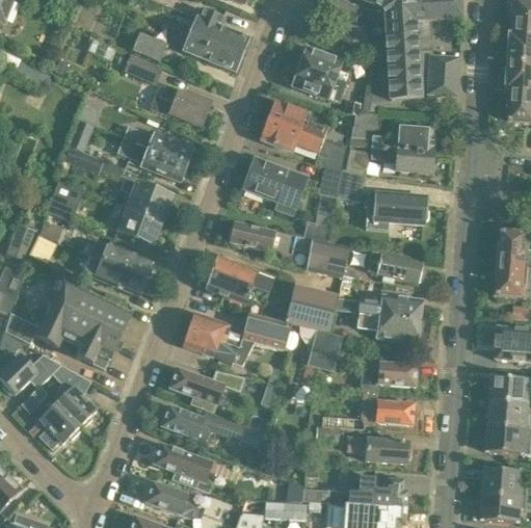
[(0,0),(0,23),(1,21),(3,21),(11,0),(0,0)]
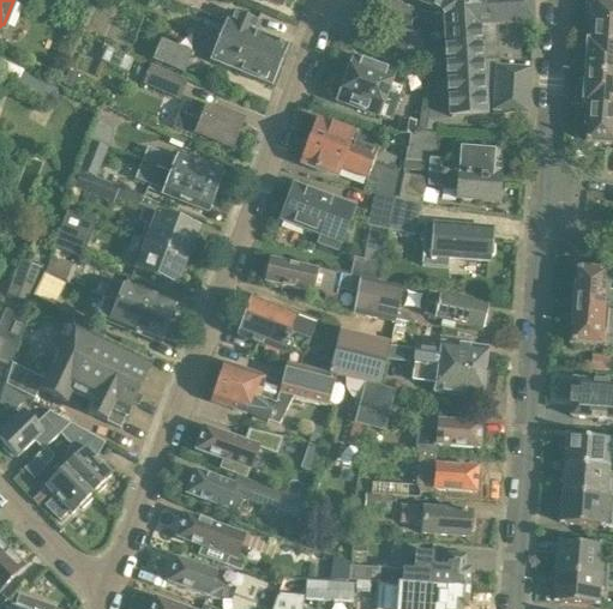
[(173,0),(169,7),(221,28),(220,31),(245,41),(242,47),(278,61),(287,42),(256,29),(259,19),(233,7),(228,18),(191,2),(190,4),(180,0),(173,0)]
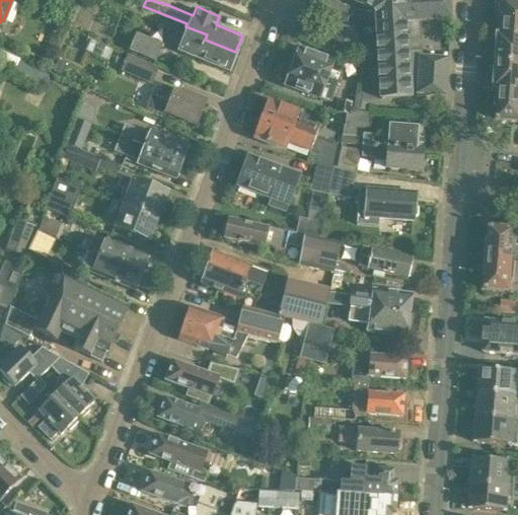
[(410,94),(409,81),(418,81),(417,91),(445,93),(448,56),(422,54),(419,20),(450,16),(448,0),(360,0),(373,5),(376,10),(381,95),(410,94)]
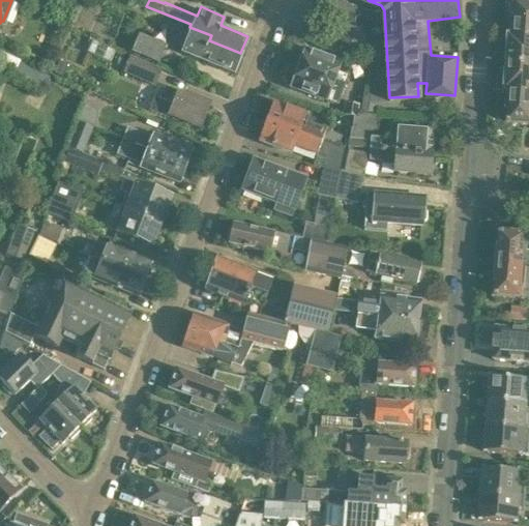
[(513,31),(513,32),(528,34),(528,2),(516,1),(515,19),(509,24),(513,31)]
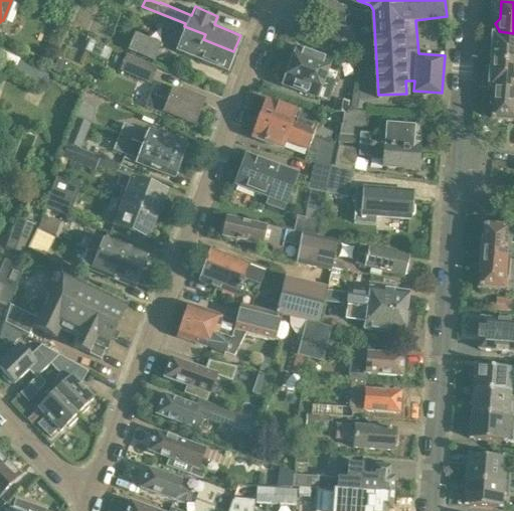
[(205,34),(184,26),(175,47),(226,68),(233,51),(203,39),(205,34)]
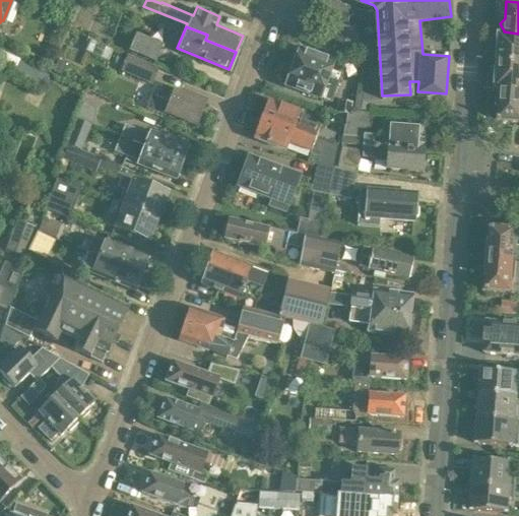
[(129,47),(154,57),(160,41),(136,30),(129,47)]
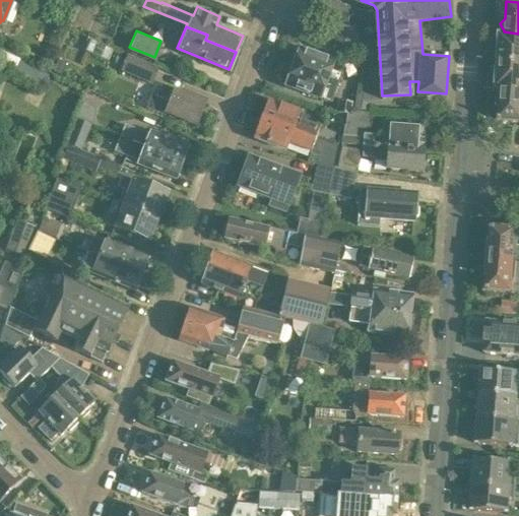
[(500,31),(498,60),(518,61),(518,34),(504,31),(500,31)]
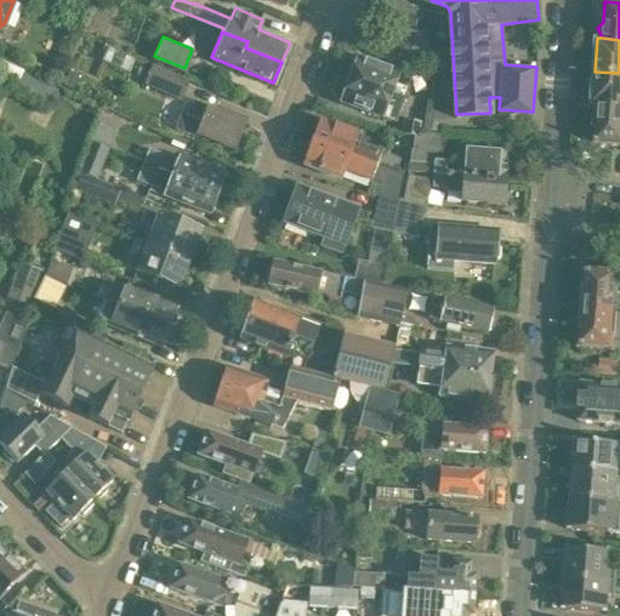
[(136,57),(108,45),(101,57),(129,70),(136,57)]
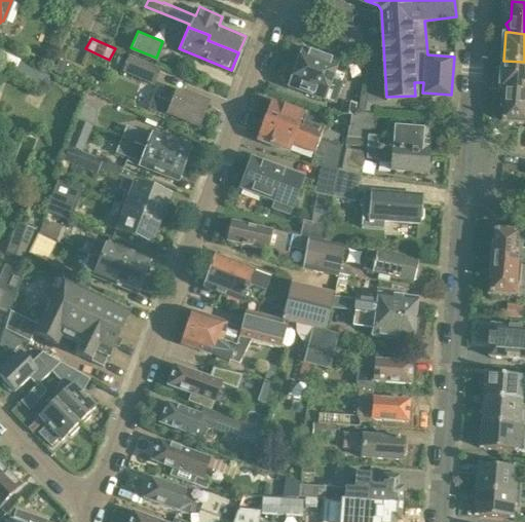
[(335,68),(338,59),(302,45),(288,83),(324,97),(335,101),(346,72),(335,68)]
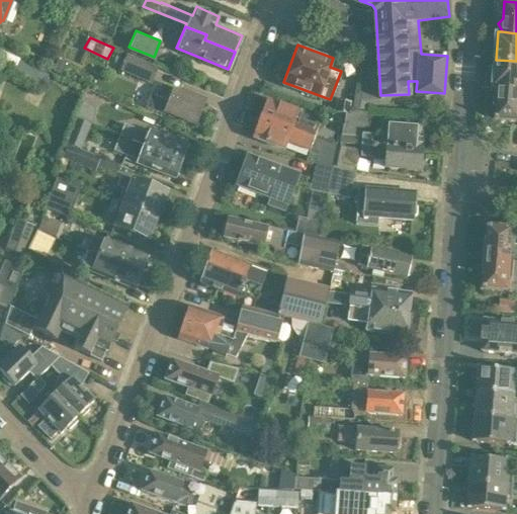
[(127,53),(120,68),(151,80),(157,65),(127,53)]
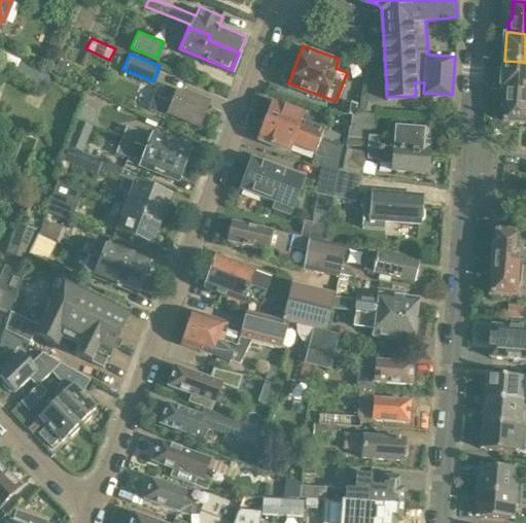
[(8,73),(41,90),(50,73),(16,57),(8,73)]
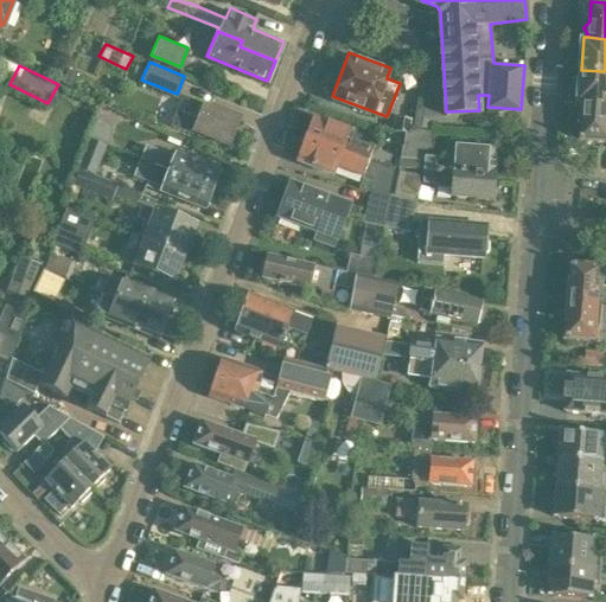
[(68,68),(61,81),(70,85),(77,72),(68,68)]
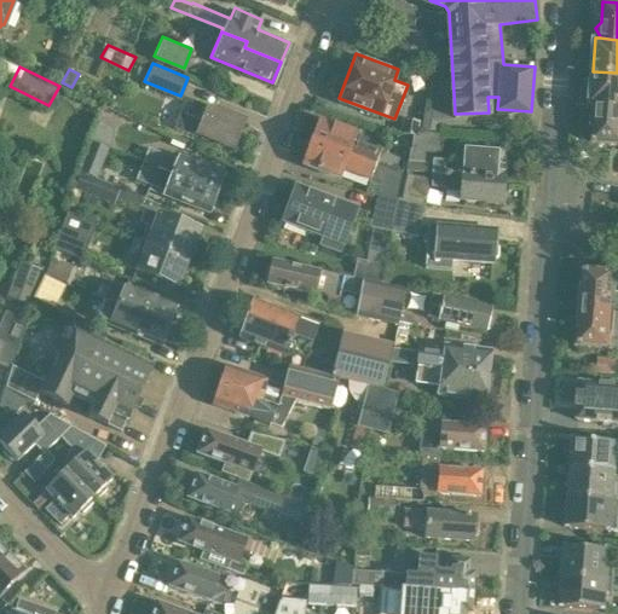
[(617,73),(593,71),(590,104),(595,104),(617,105),(617,73)]
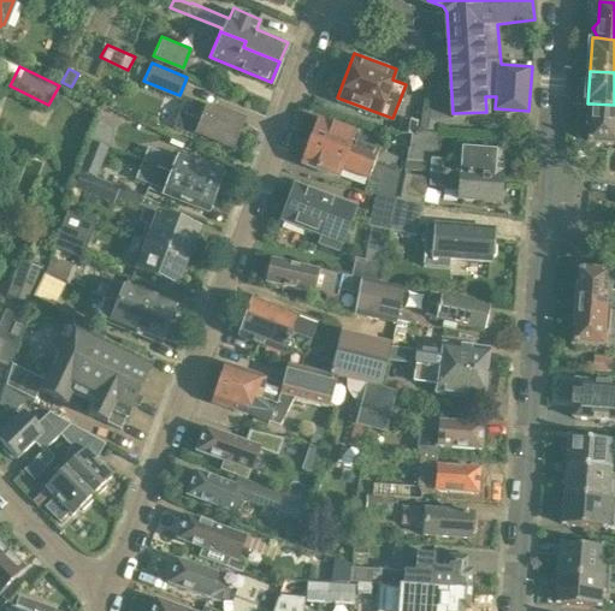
[(182,107),(173,126),(194,134),(195,130),(234,144),(244,117),(191,96),(187,110),(182,107)]
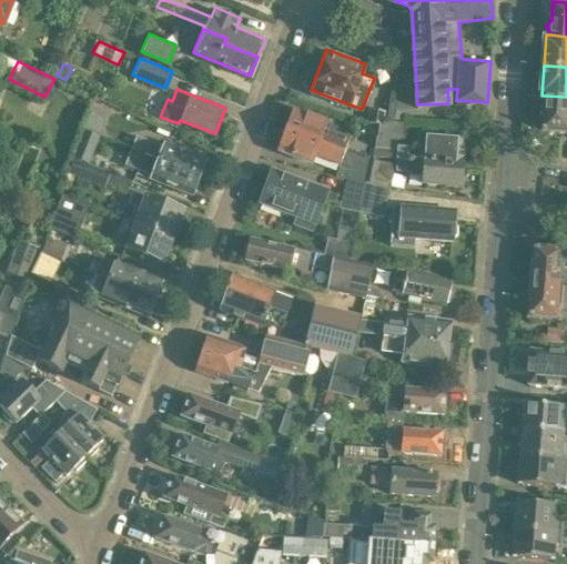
[(546,98),(542,104),(545,111),(544,129),(566,130),(566,97),(546,96),(546,98)]
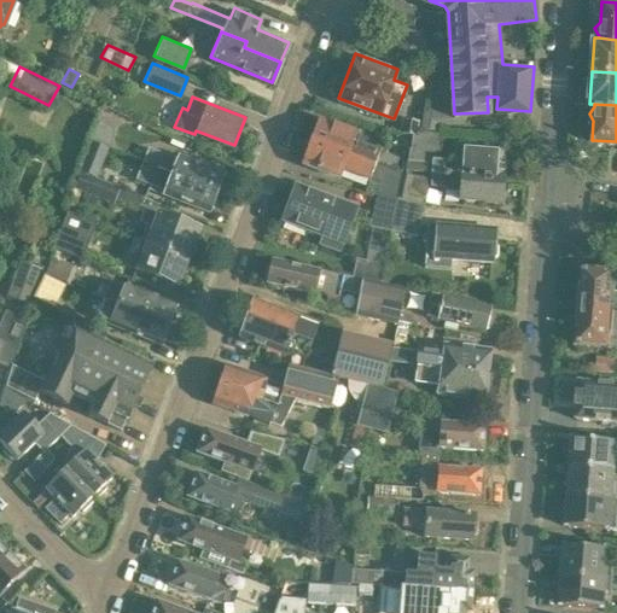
[(425,109),(423,127),(438,129),(441,111),(425,109)]
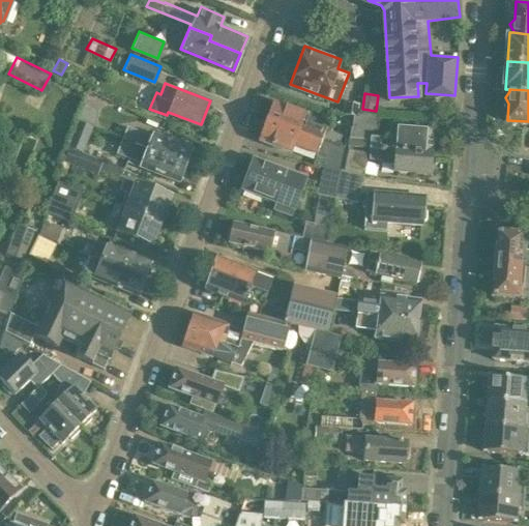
[(274,99),(267,119),(340,144),(345,132),(303,116),(305,111),(274,99)]
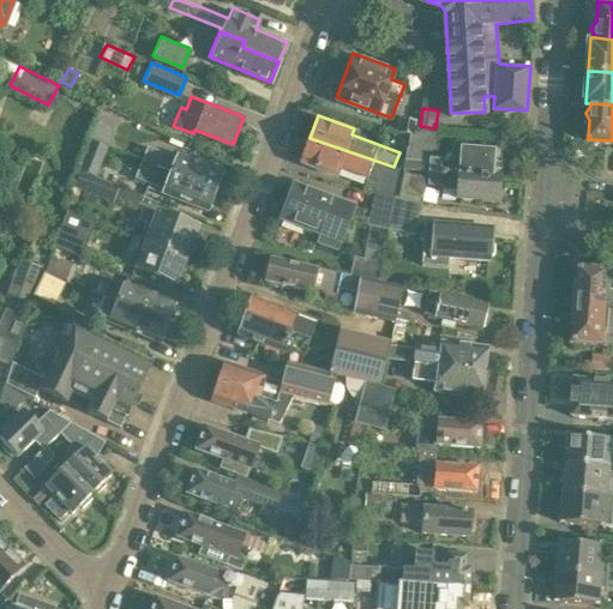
[(401,115),(398,130),(410,131),(415,131),(415,130),(418,116),(401,115)]
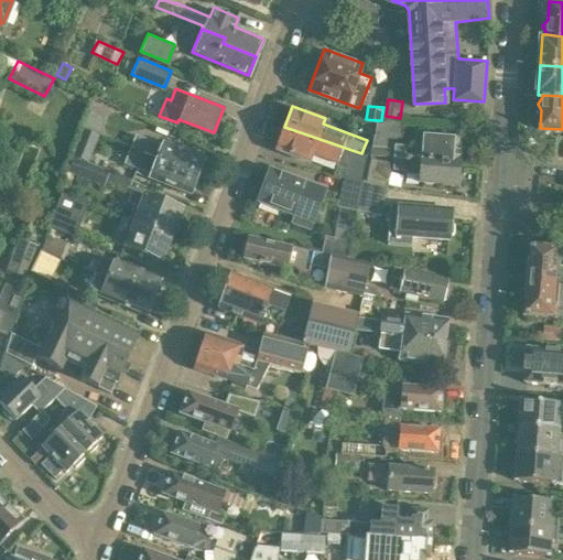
[(103,133),(107,121),(88,112),(83,126),(103,133)]
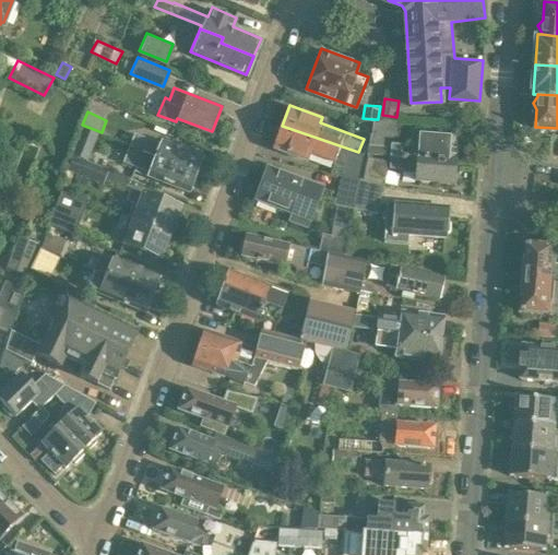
[(374,119),(367,155),(383,158),(386,134),(399,136),(400,120),(378,118),(378,119),(374,119)]
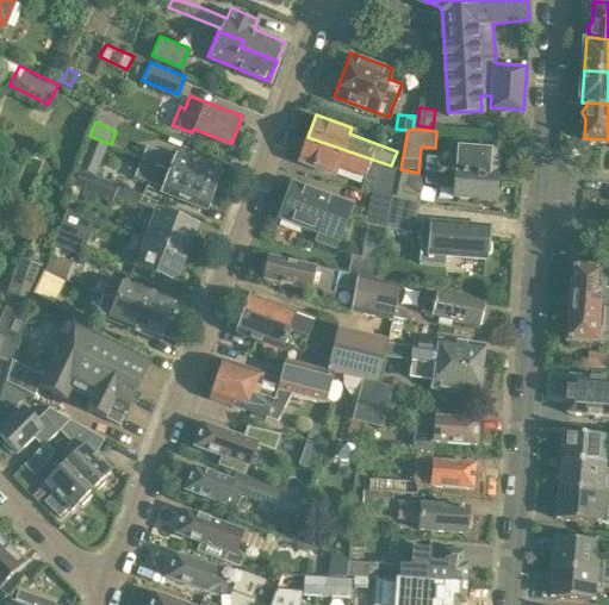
[(89,137),(79,166),(94,173),(106,143),(89,137)]
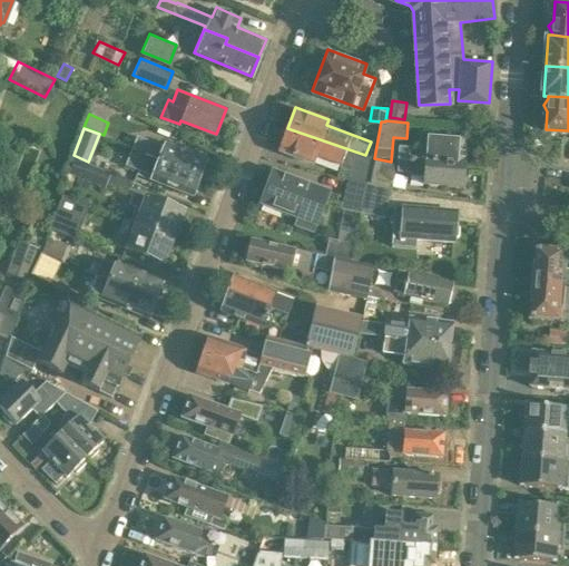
[(336,175),(370,182),(374,158),(365,155),(287,128),(280,148),(313,160),(316,154),(341,163),(336,175)]
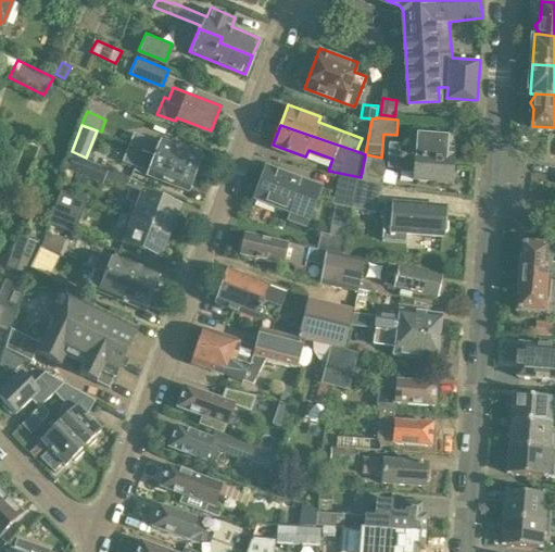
[(133,133),(128,146),(194,171),(201,153),(161,138),(159,142),(133,133)]
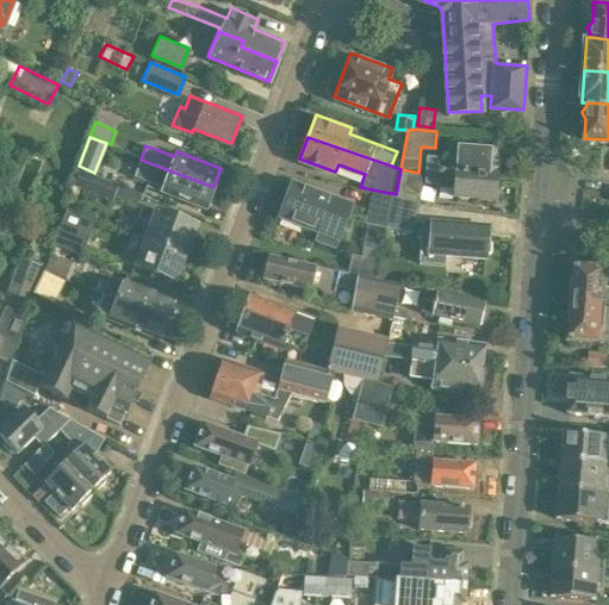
[(426,153),(424,167),(496,173),(498,148),(457,145),(455,156),(426,153)]
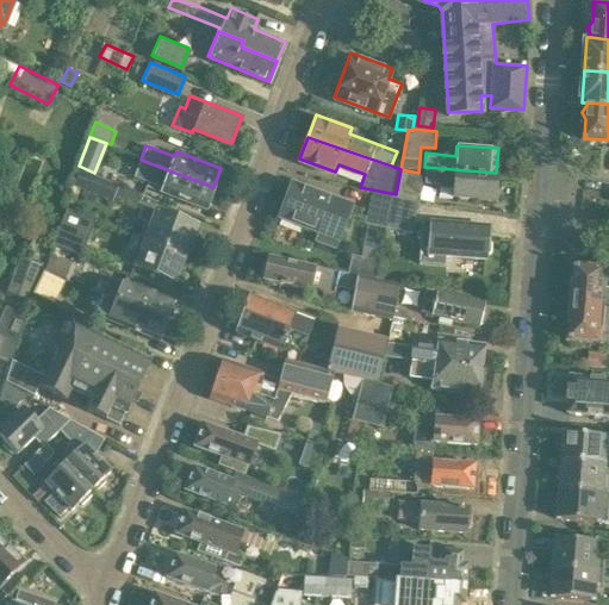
[(213,187),(141,160),(135,174),(163,185),(161,189),(206,206),(213,187)]
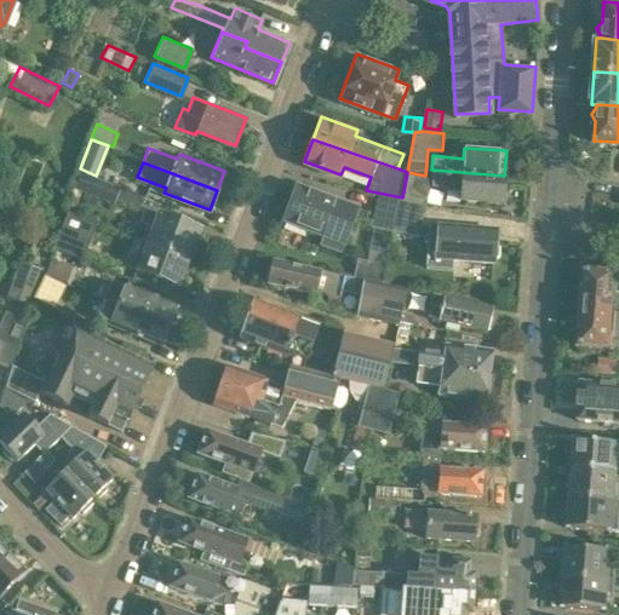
[(80,168),(74,185),(113,202),(115,197),(138,207),(143,194),(120,185),(96,176),(80,168)]
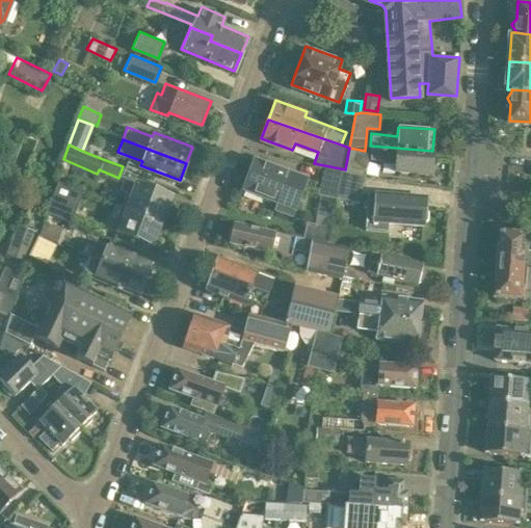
[(349,148),(345,169),(366,174),(369,157),(395,159),(394,169),(431,173),(432,151),(370,146),(369,152),(365,151),(349,148)]
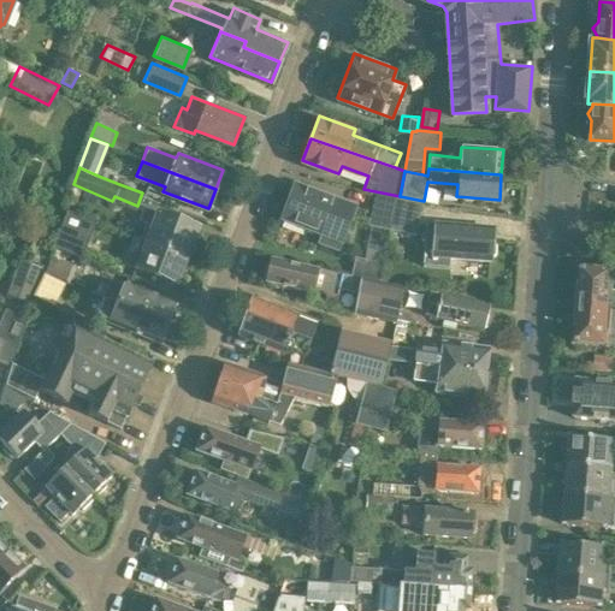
[(319,241),(338,248),(356,199),(338,191),(337,197),(295,182),(282,218),(321,233),(319,241)]
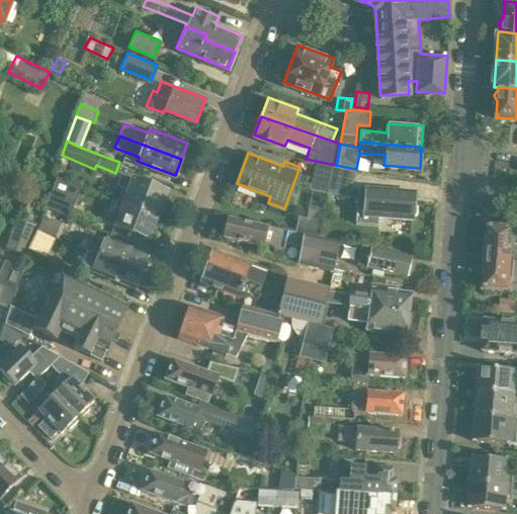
[(311,187),(328,190),(333,165),(316,162),(311,187)]
